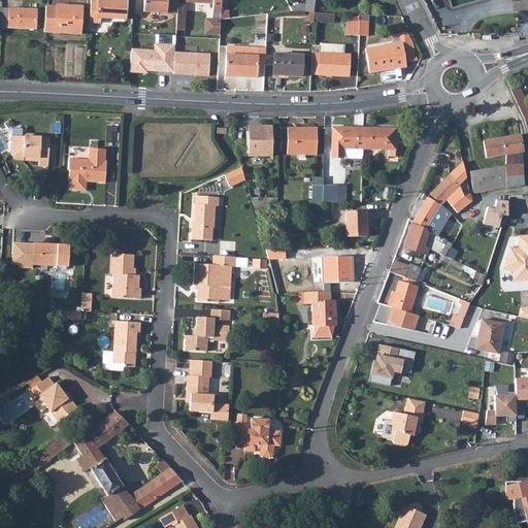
[(90,1),(89,24),(99,24),(99,19),(125,21),(125,4),(118,4),(118,1),(106,0),(98,0),(98,1),(90,1)]
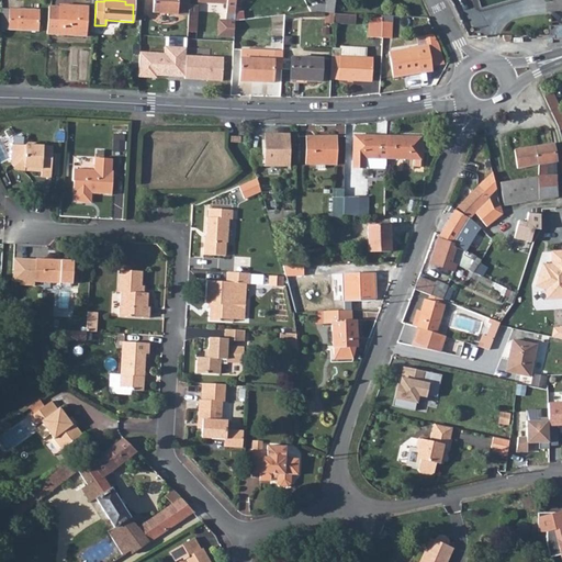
[(153,0),(153,13),(178,14),(178,0),(153,0)]
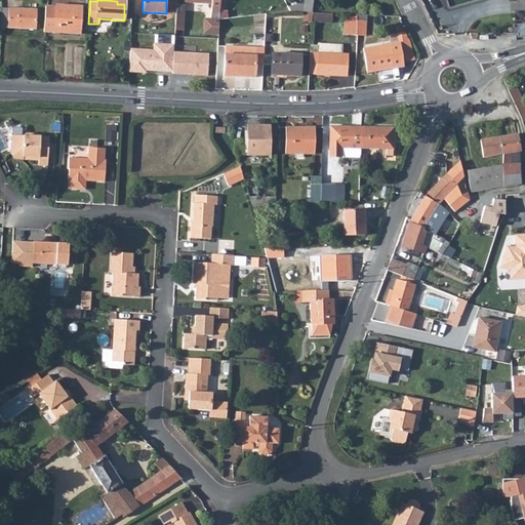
[(166,0),(166,13),(175,14),(176,5),(175,0),(166,0)]
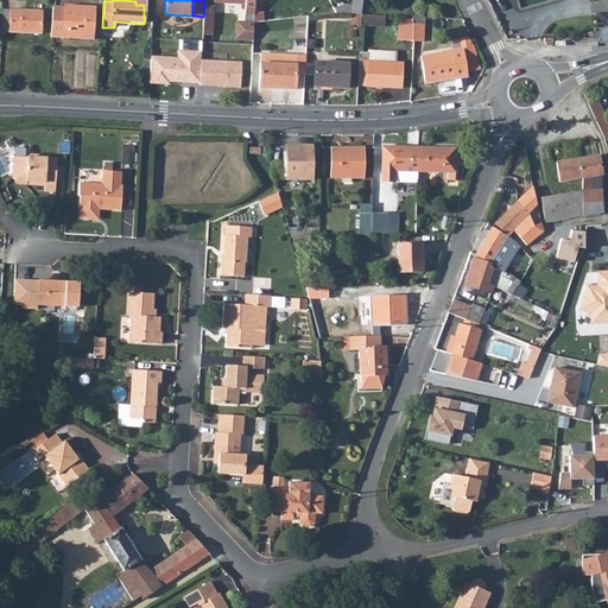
[(244,16),(253,16),(254,0),(213,0),(213,4),(245,5),(244,16)]
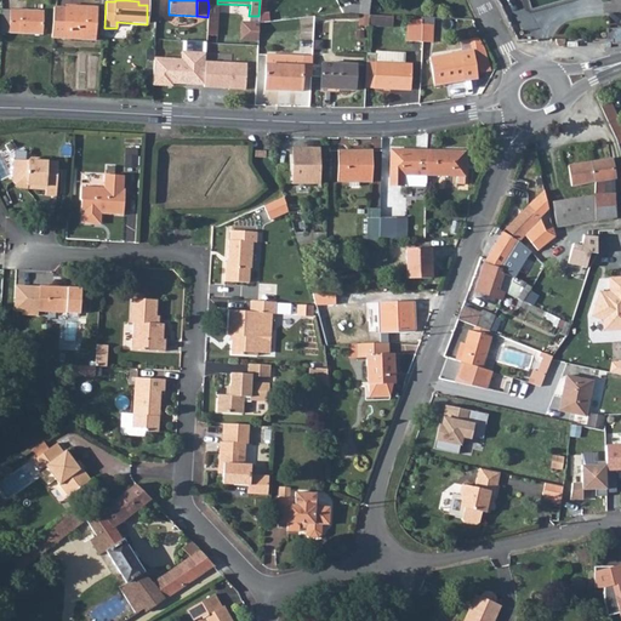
[(360,0),(359,15),(369,15),(370,0),(360,0)]
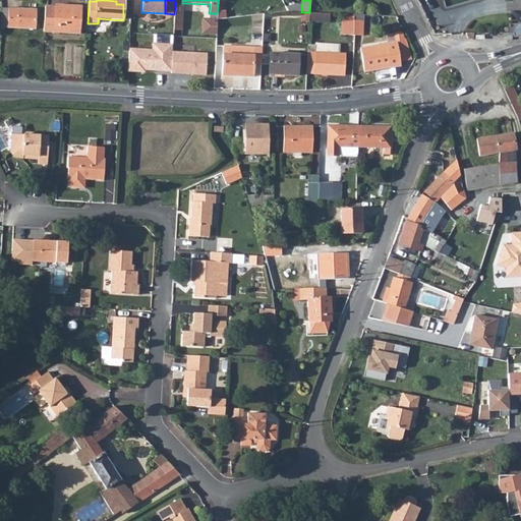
[(44,5),(43,31),(78,33),(80,5),(55,4),(55,6),(44,5)]
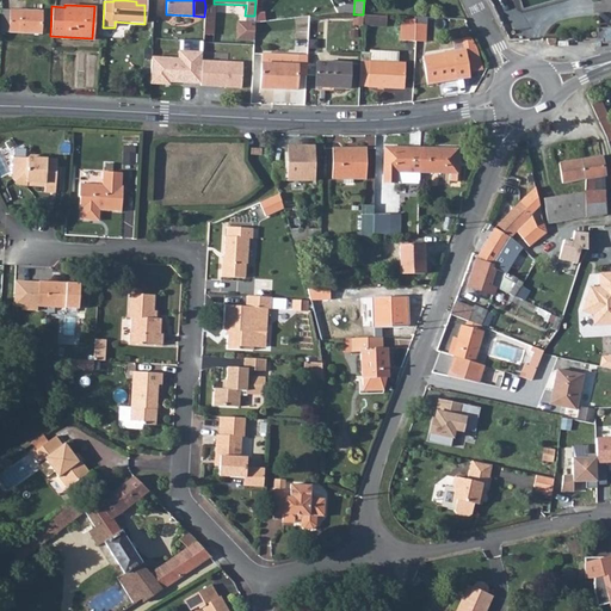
[(204,17),(203,37),(214,37),(216,7),(205,6),(204,17)]
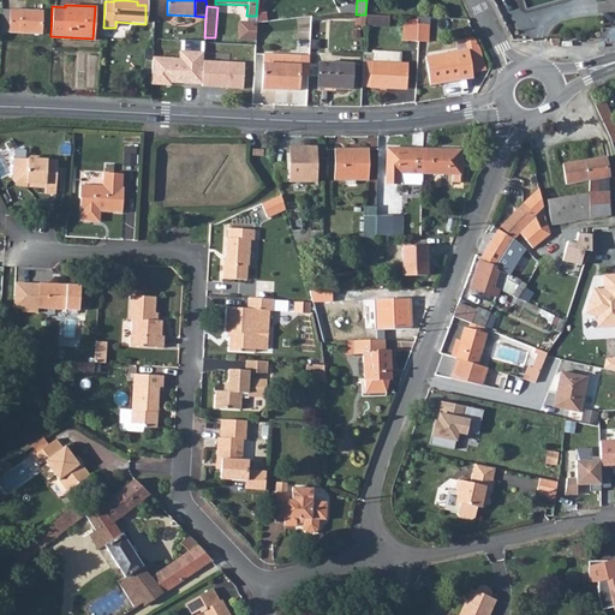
[(10,11),(9,34),(42,35),(42,12),(10,11)]
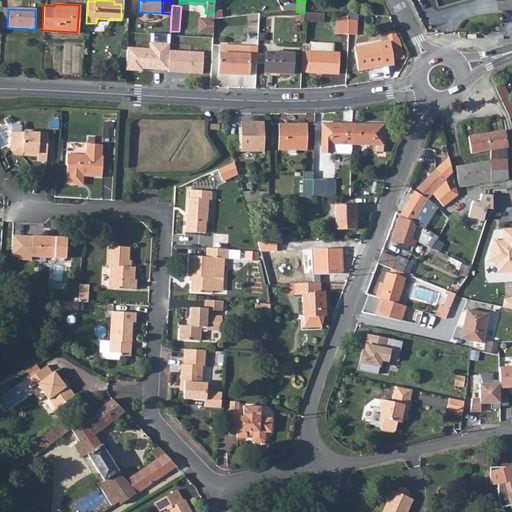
[(338,14),(337,32),(348,32),(349,14),(338,14)]
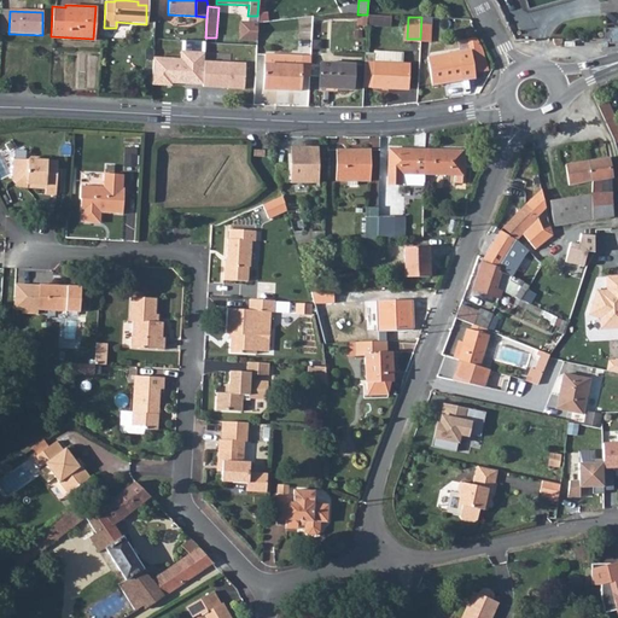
[(172,82),(202,85),(203,59),(204,51),(180,48),(180,56),(153,56),(152,85),(172,86),(172,82)]
